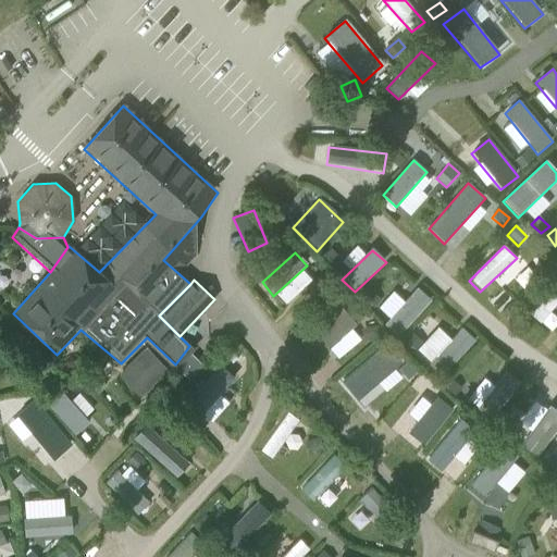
[(398,338),(431,302),(418,289),(384,326),(398,338)]
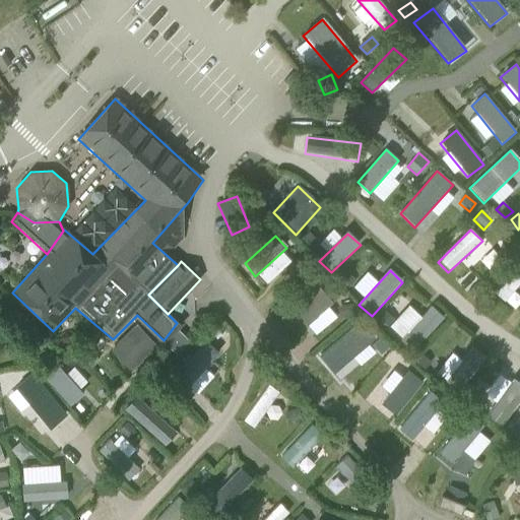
[(495,294),(504,304),(519,285),(519,278),(513,273),(495,294)]
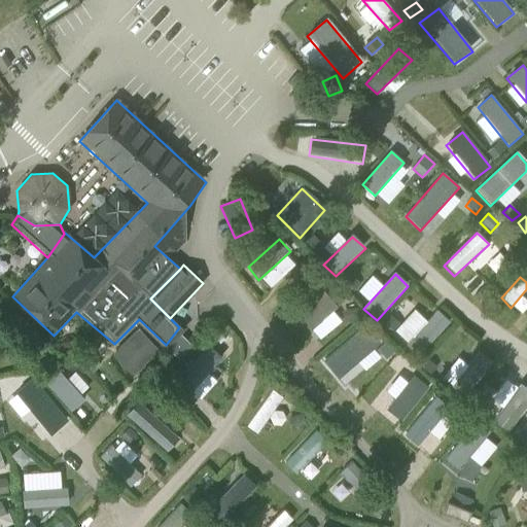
[(310,332),(338,309),(319,288),(292,311),(310,332)]
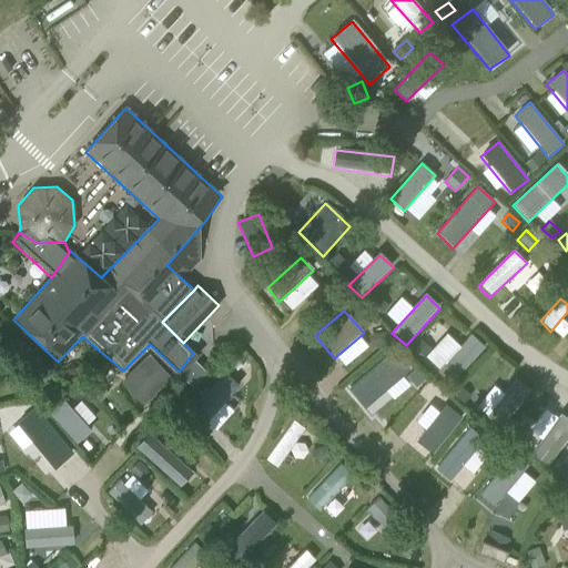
[(453,383),(485,350),(470,336),(439,372),(453,383)]
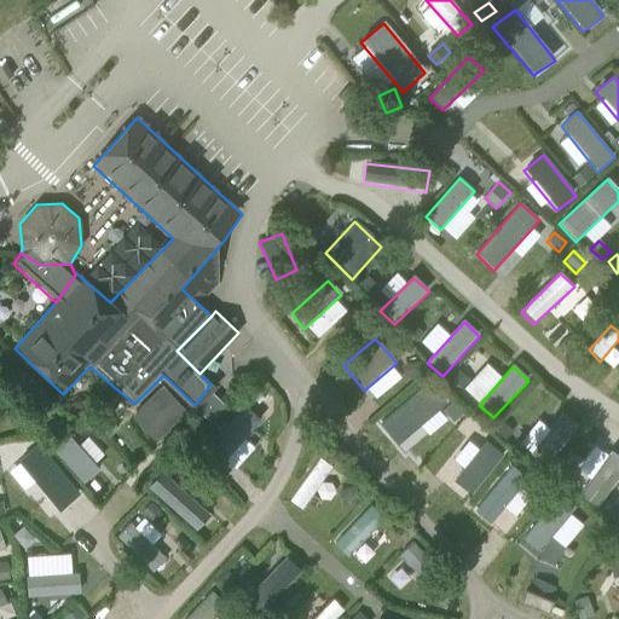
[(379,424),(397,449),(445,406),(428,385),(379,424)]
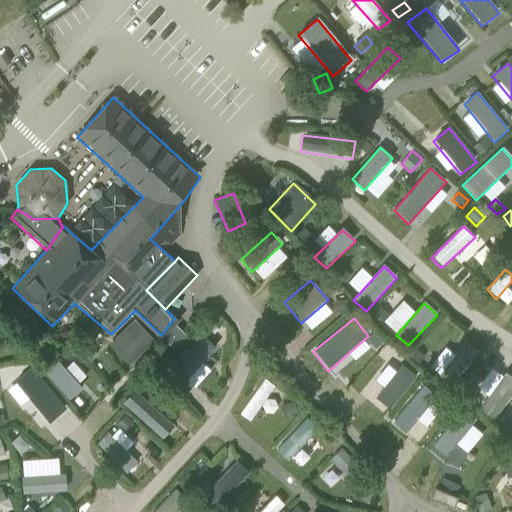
[(154,342),(134,321),(109,346),(130,368),(154,342)]
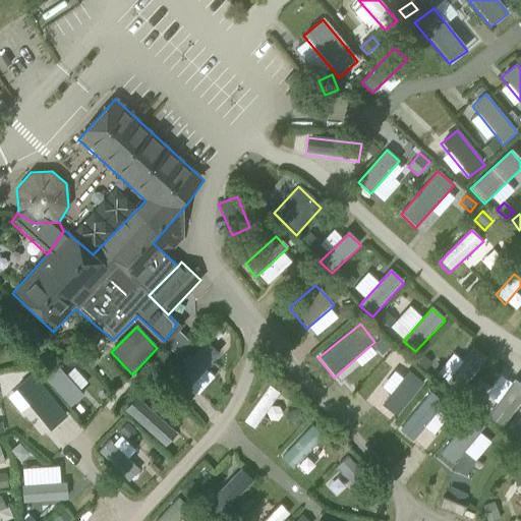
[(221,356),(207,344),(177,378),(189,391),(221,356)]
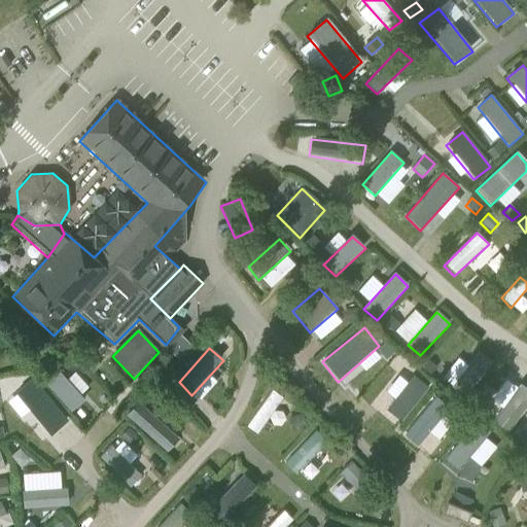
[(465,399),(493,363),(479,351),(451,389),(465,399)]
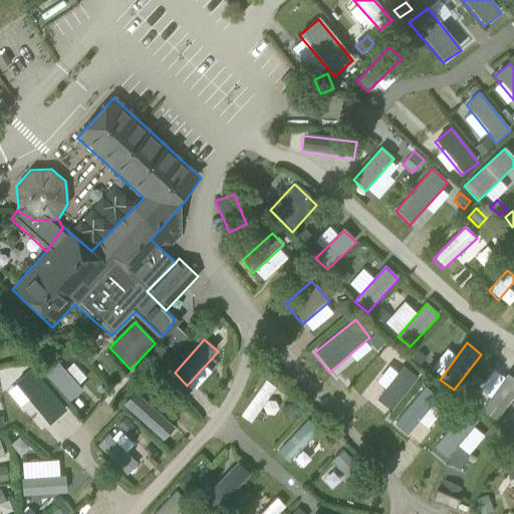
[(65,363),(77,378),(84,372),(71,357),(65,363)]
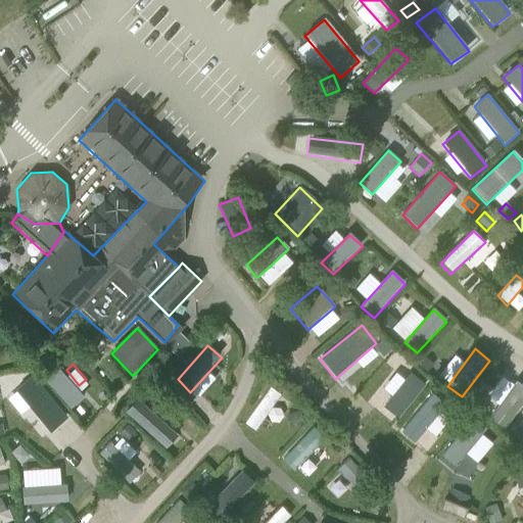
[(45,380),(70,411),(85,399),(58,370),(45,380)]
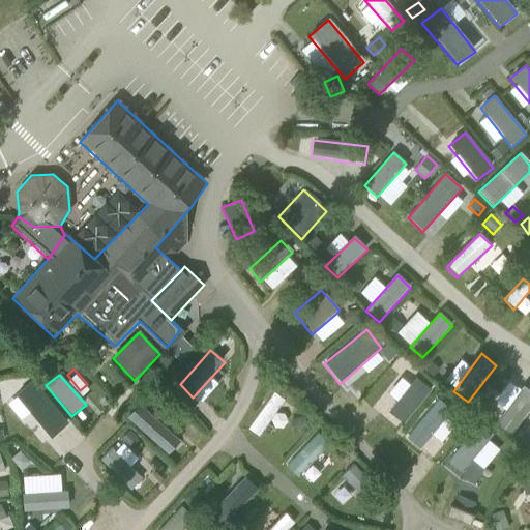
[(404,428),(432,390),(416,381),(388,415),(404,428)]
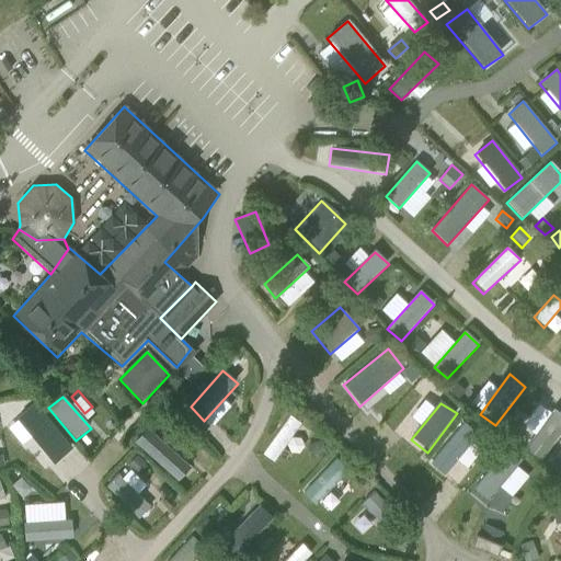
[(54,466),(73,450),(36,404),(18,422),(54,466)]
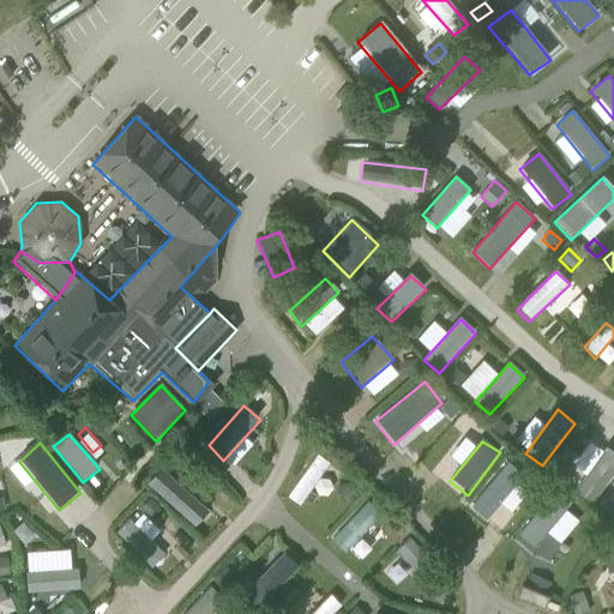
[(593,505),(613,474),(613,456),(605,450),(575,494),(593,505)]
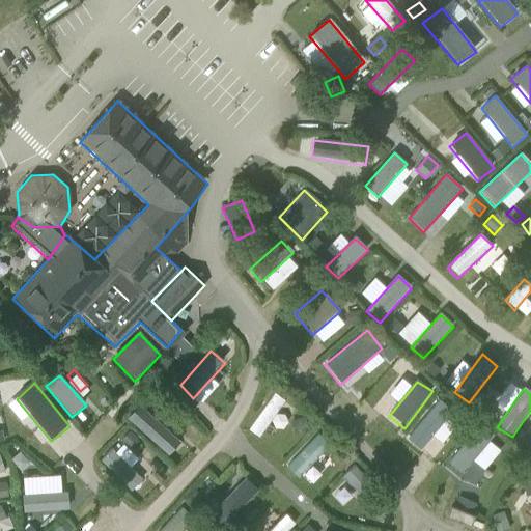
[(248,431),(258,440),(283,402),(273,395),(248,431)]
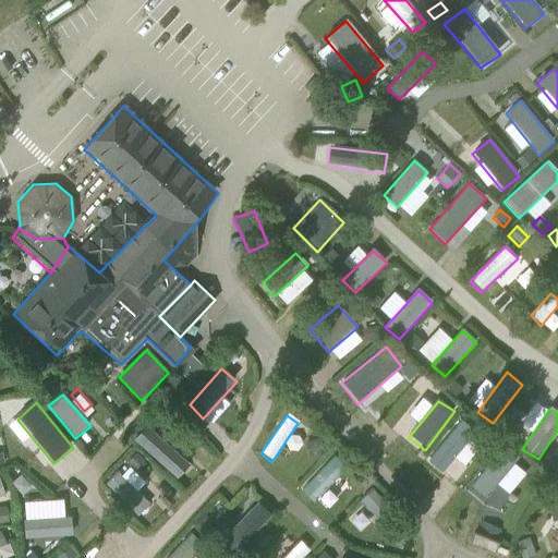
[(428,462),(441,474),(475,434),(462,422),(428,462)]
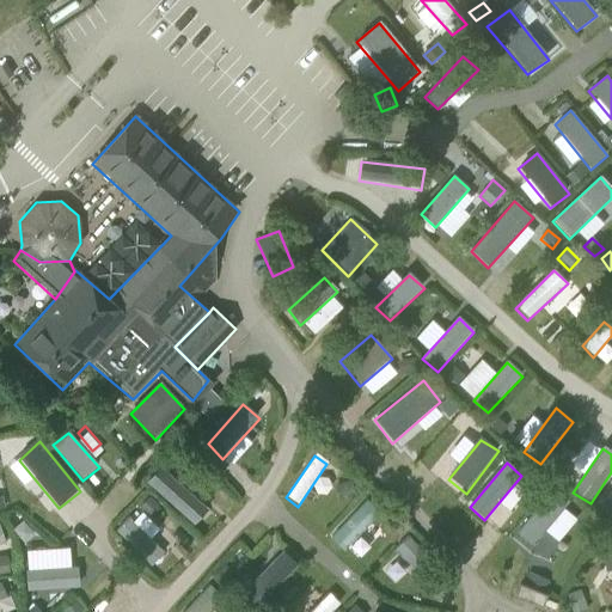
[(194,526),(208,513),(161,471),(147,483),(194,526)]
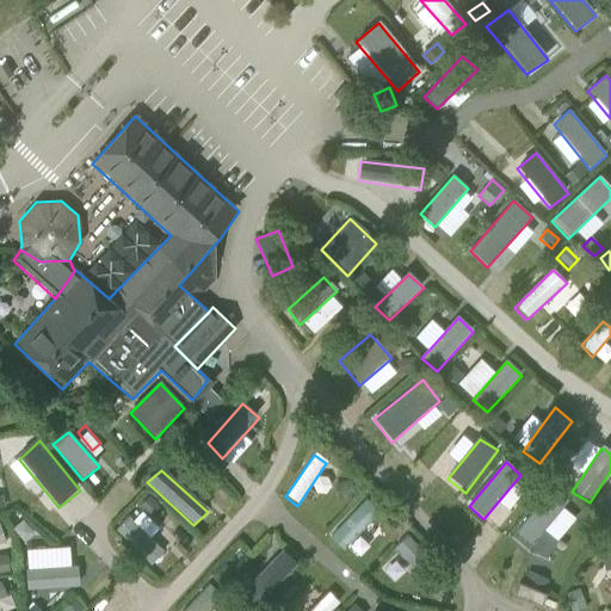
[(333,487),(338,501),(353,497),(350,482),(333,487)]
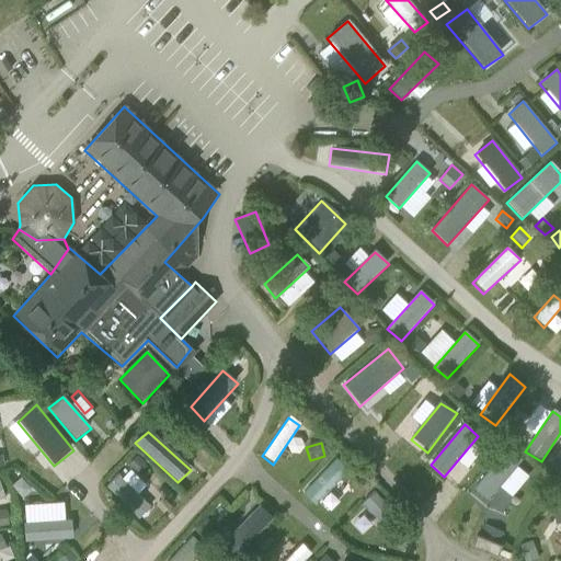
[(474,490),(488,502),(522,461),(507,449),(474,490)]
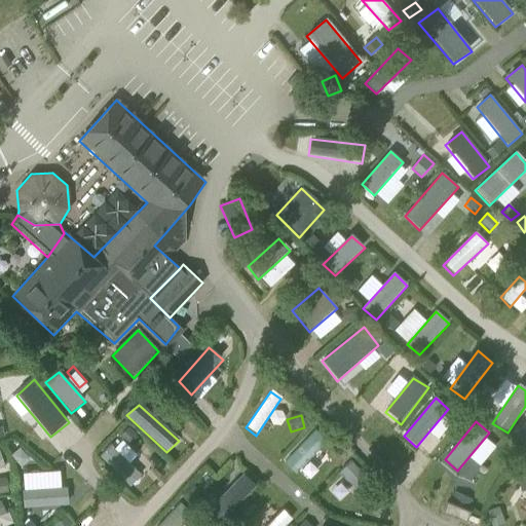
[(525,447),(525,422),(515,440),(525,447)]
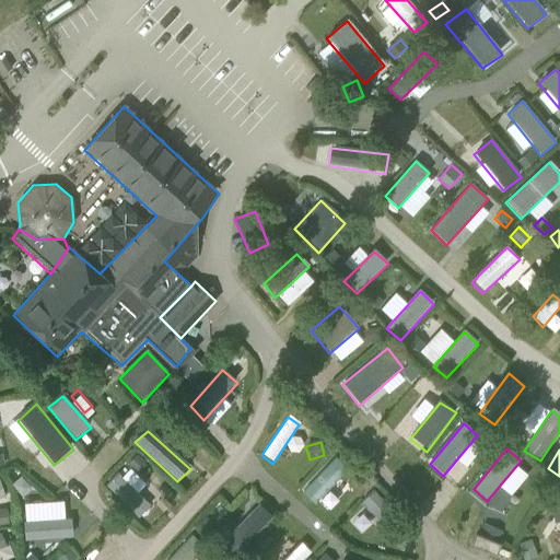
[(336,459),(302,494),(314,506),(347,471),(336,459)]
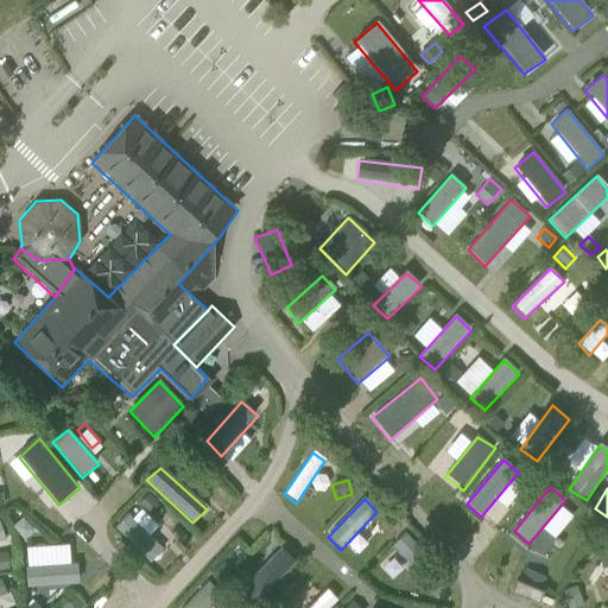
[(164,550),(128,517),(115,529),(151,564),(164,550)]
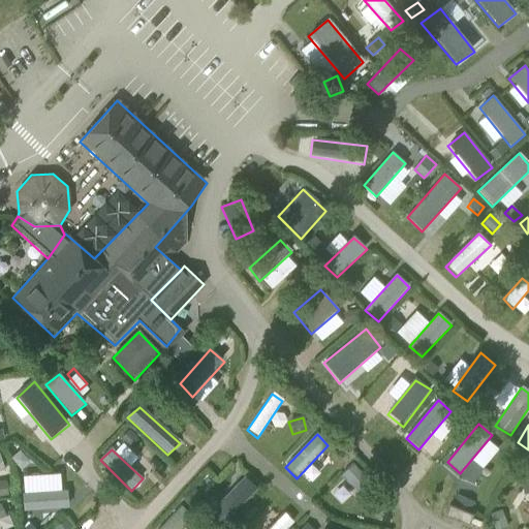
[(353,464),(340,476),(364,504),(375,491),(353,464)]
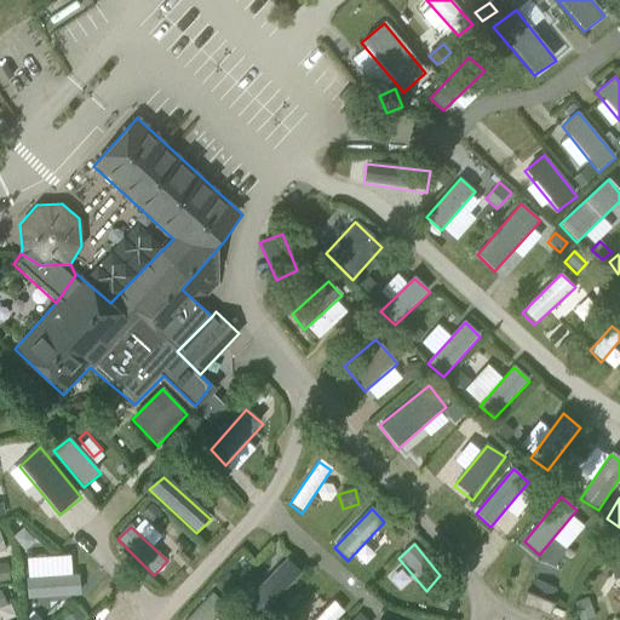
[(264,608),(298,564),(283,552),(246,592),(264,608)]
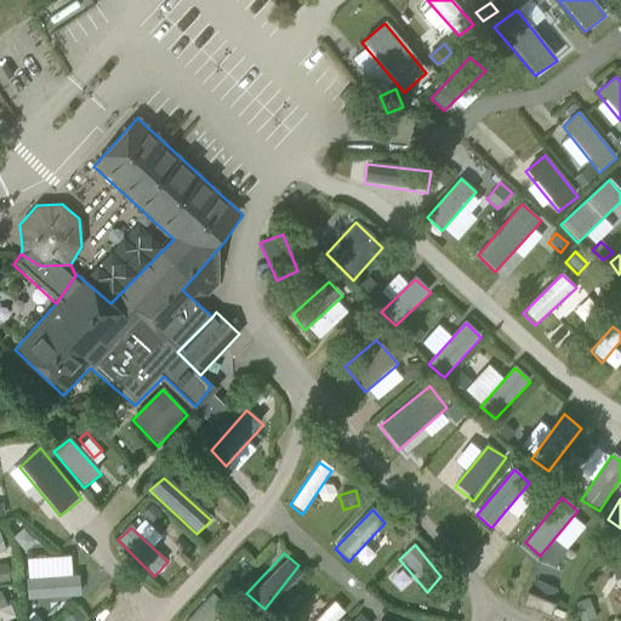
[(26,580),(27,602),(80,598),(79,579),(26,580)]
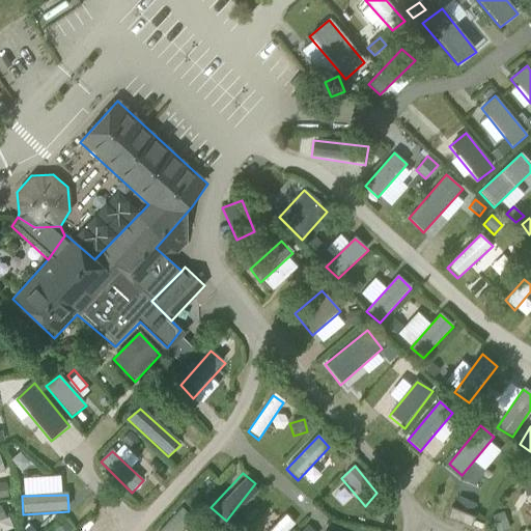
[(454,508),(450,507),(446,521),(471,530),(473,516),(476,505),(458,497),(454,508)]
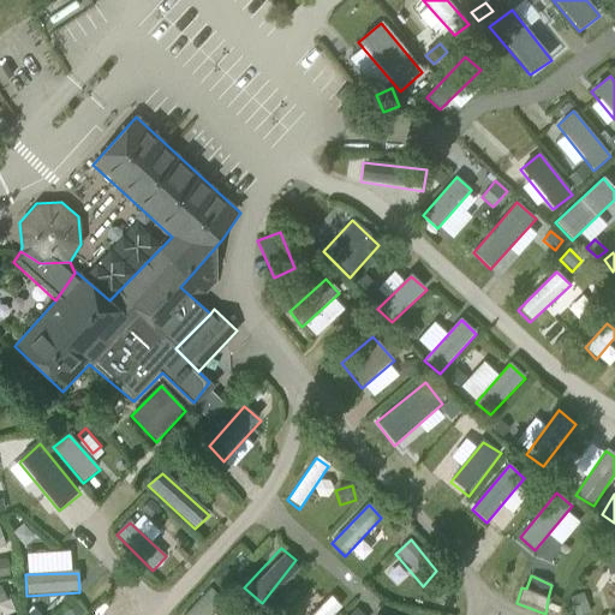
[(210,580),(178,614),(179,614),(201,614),(222,595),(210,580)]
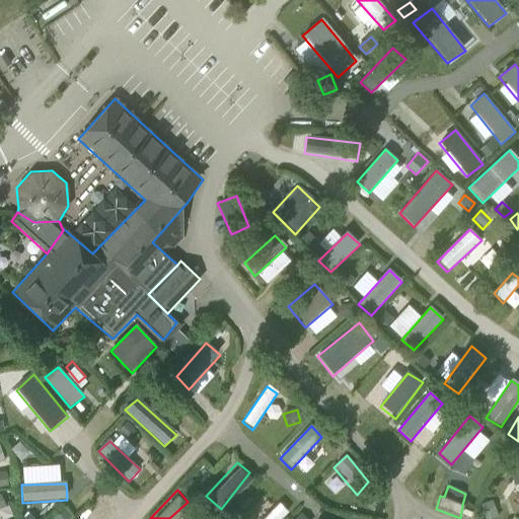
[(275,518),(287,507),(278,498),(255,518),(275,518)]
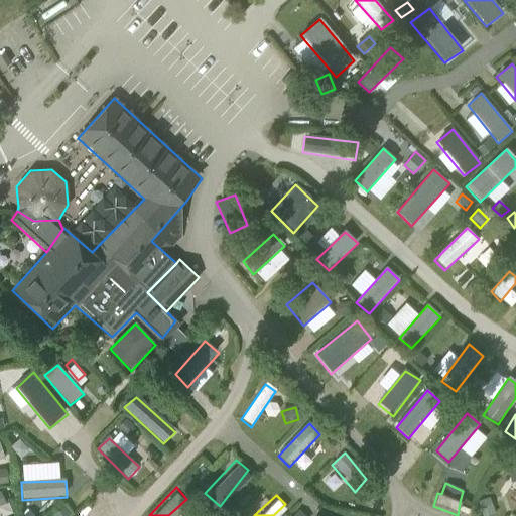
[(490,515),(495,514),(490,498),(477,502),(482,515),(490,515)]
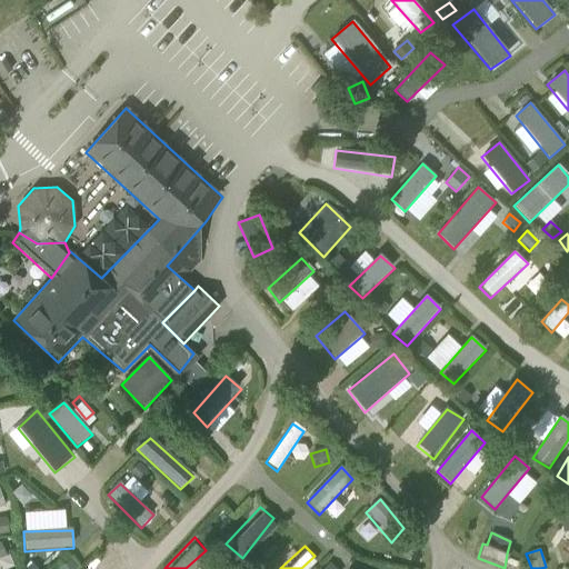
[(329,558),(322,566),(326,568),(339,568),(340,568),(329,558)]
